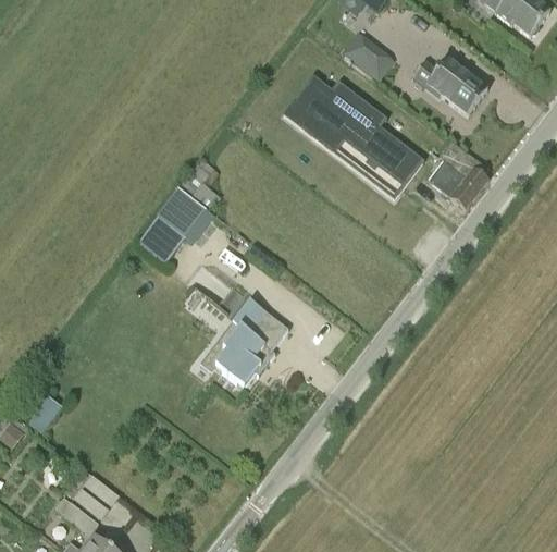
[(358,0),(376,14),(386,0),(358,0)]
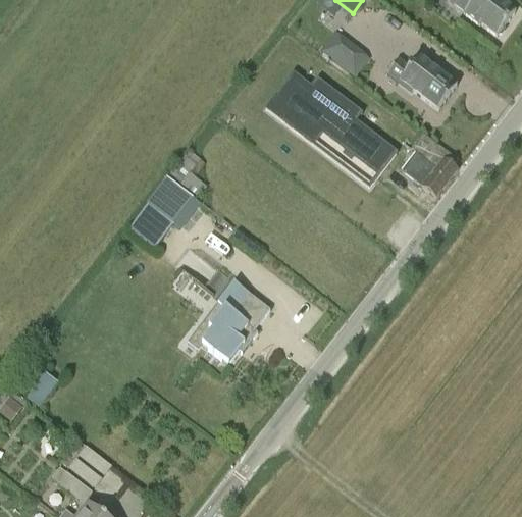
[(496,35),(515,10),(501,0),(453,0),(451,3),(452,4),(453,2),(464,10),(463,12),(478,24),(480,22),(496,35)]
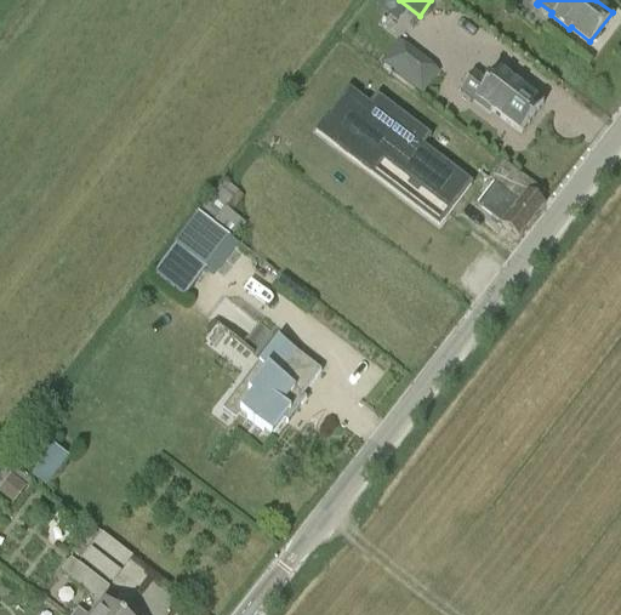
[(398,38),(382,58),(415,84),(432,63),(398,38)]
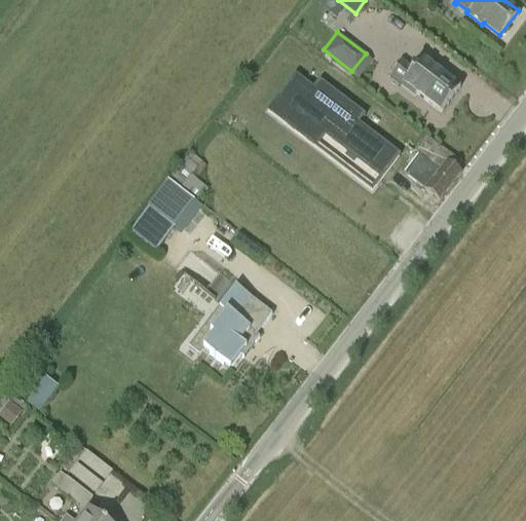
[(441,110),(459,85),(420,56),(412,66),(400,58),(388,74),(391,71),(402,79),(400,82),(415,94),(416,91),(441,110)]
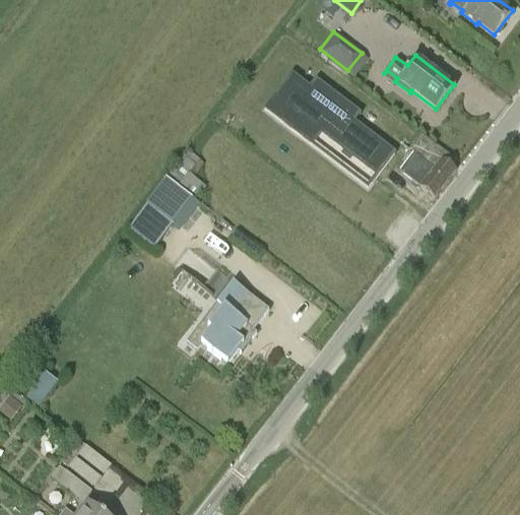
[(303,80),(285,102),(302,115),(293,126),(310,139),(319,128),(376,171),(391,149),(394,151),(395,150),(349,116),(355,108),(346,101),(340,109),(303,80)]
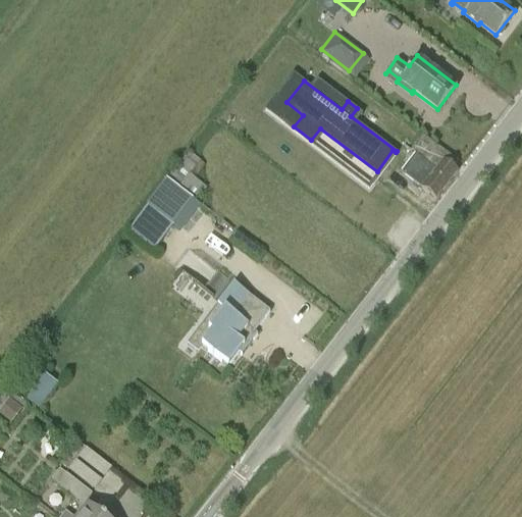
[(441,193),(459,160),(448,155),(452,147),(422,132),(402,171),(441,193)]
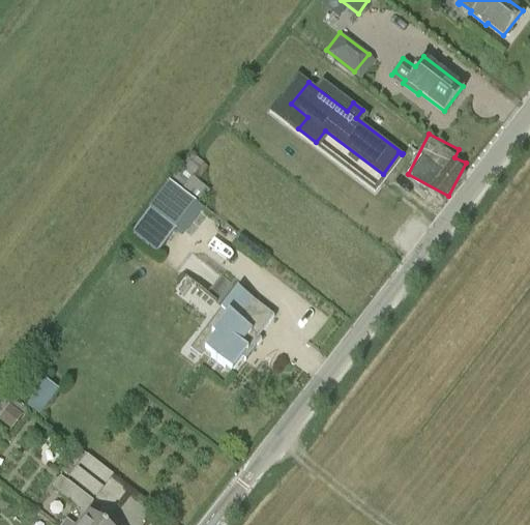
[(169,179),(181,188),(182,187),(199,201),(209,188),(197,178),(207,165),(190,151),(168,178),(169,179)]
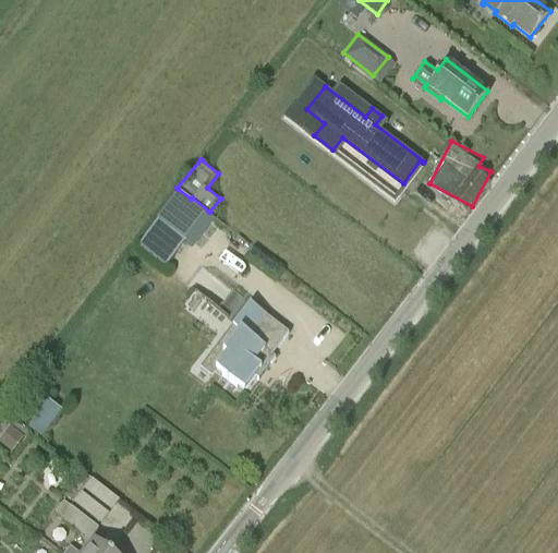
[(191,199),(178,189),(157,217),(184,238),(205,211),(191,199)]
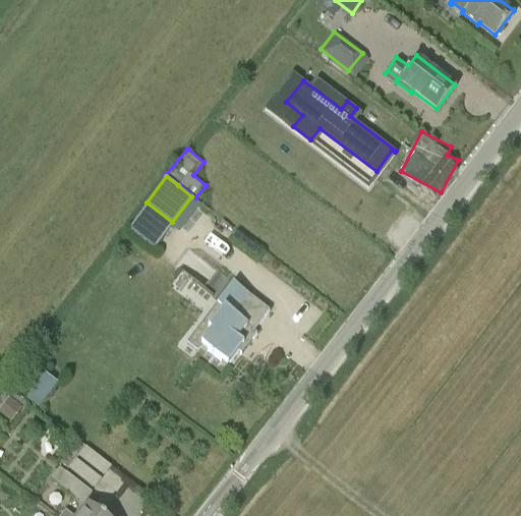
[(269,307),(232,280),(203,319),(212,327),(199,341),(227,362),(251,330),(253,332),(251,335),(252,335),(255,330),(253,328),(269,307)]
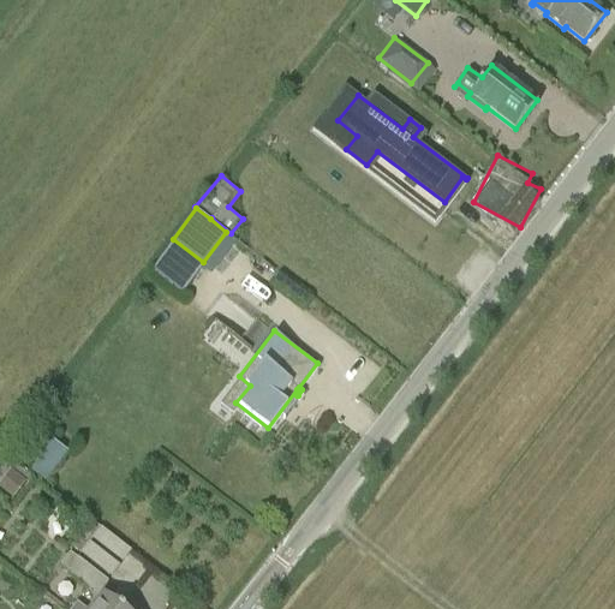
[(52,435),(34,467),(54,477),(71,445),(52,435)]
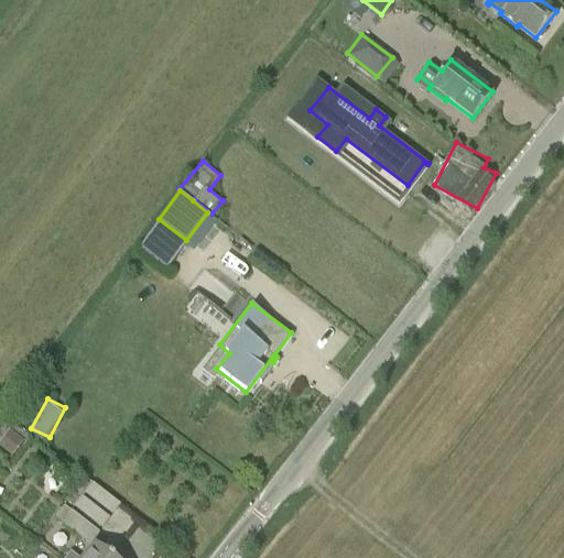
[(64,499),(73,505),(91,481),(83,474),(64,499)]
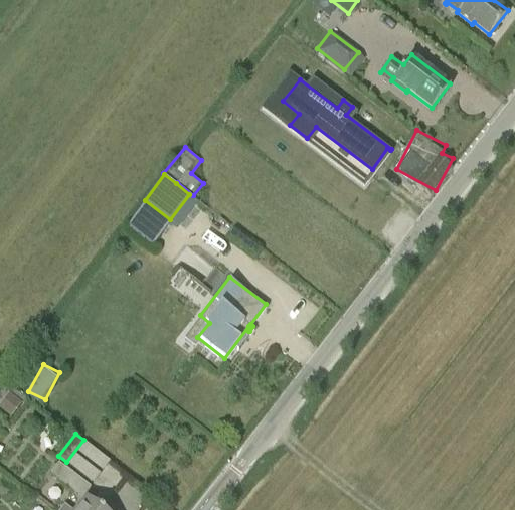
[(80,495),(91,484),(58,459),(49,470),(80,495)]
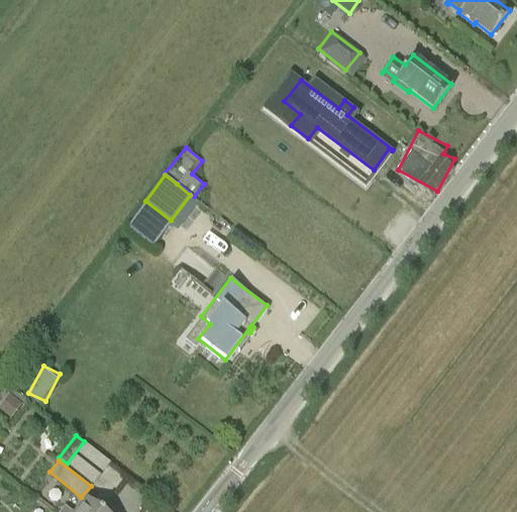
[(64,504),(57,511),(103,511),(86,498),(75,511),(64,504)]
